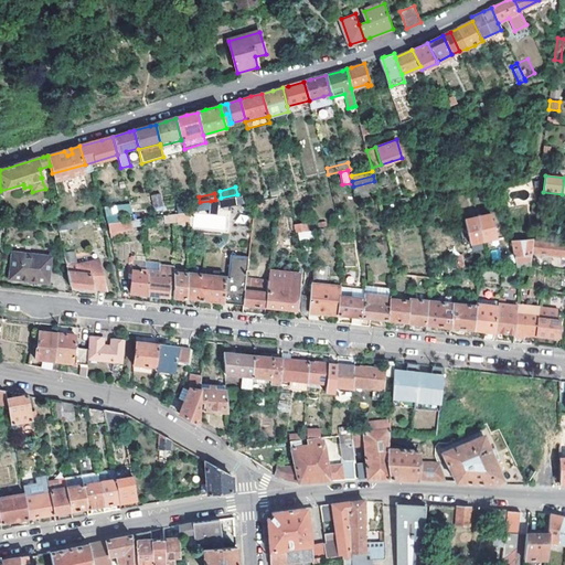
[(219,199),(217,206),(244,200),(243,193),(237,194),(221,198),(220,199),(219,199)]
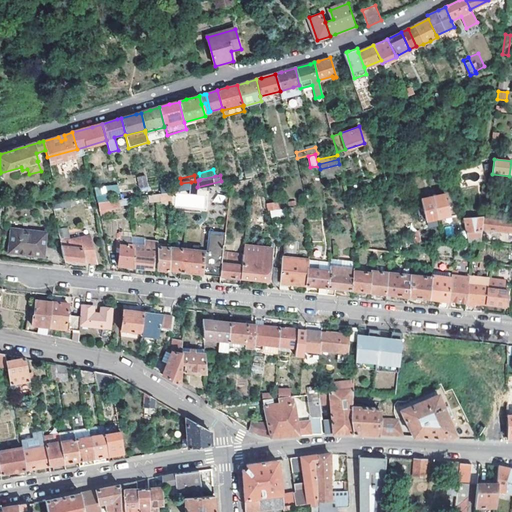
[(143,176),(136,178),(138,185),(145,183),(143,176)]
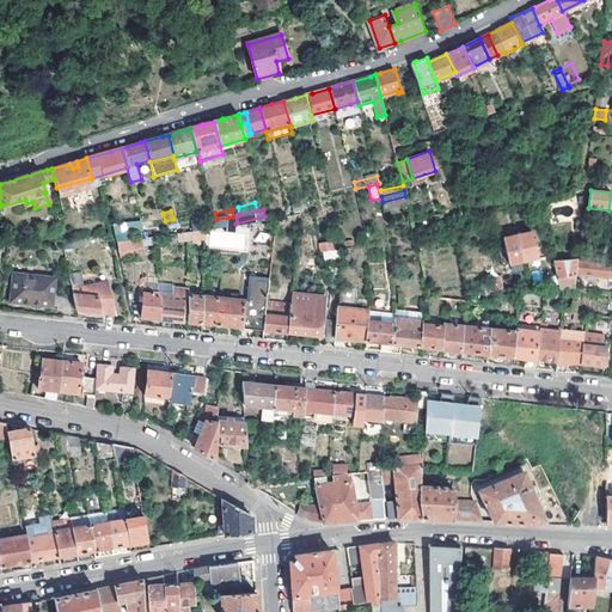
[(233,216),(228,218),(227,227),(226,234),(236,233),(236,224),(237,215),(233,216)]
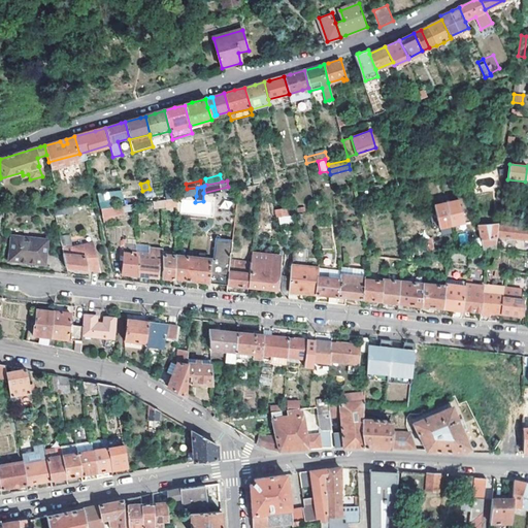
[(121,189),(98,195),(99,202),(111,201),(124,201),(121,189)]
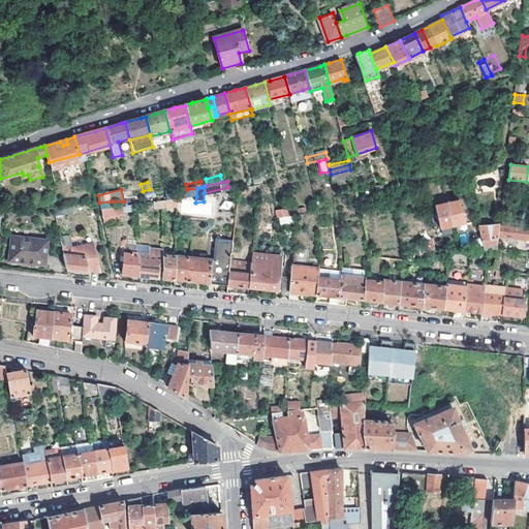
[(150,189),(143,191),(144,197),(154,195),(153,189),(150,189)]
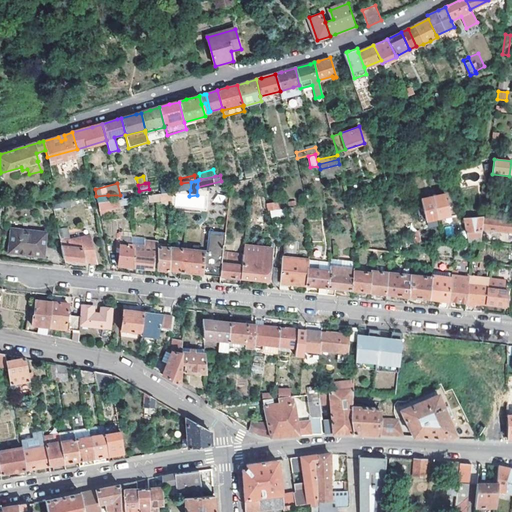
[(160,196),(160,205),(171,203),(171,199),(171,193),(162,195),(160,196)]
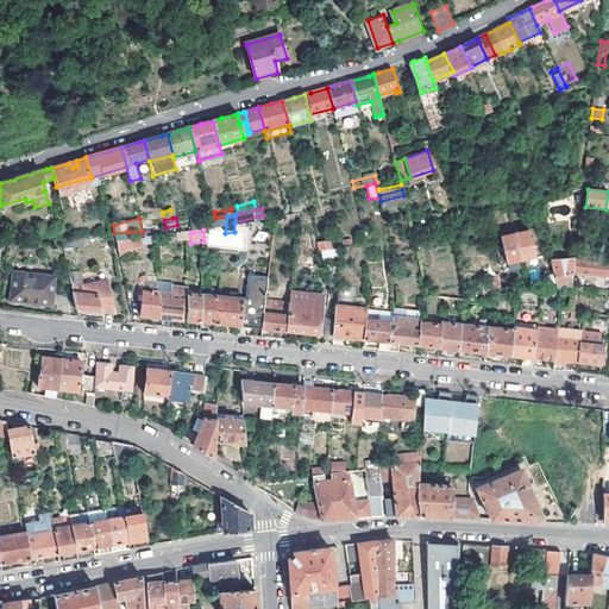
[(332,249),(343,246),(339,232),(333,233),(336,242),(331,242),(332,249)]
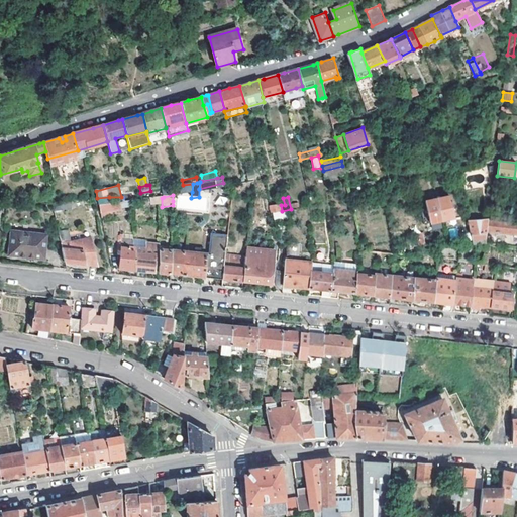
[(162,198),(152,199),(151,209),(162,207),(162,198)]
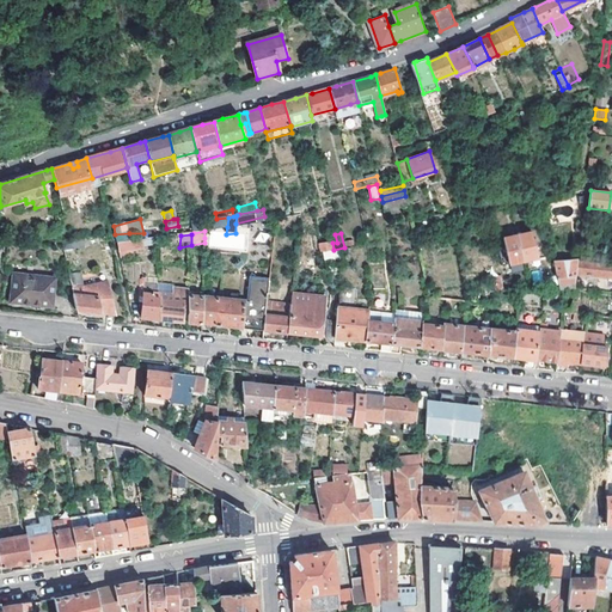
[(532,234),(516,237),(522,262),(537,259),(532,234)]
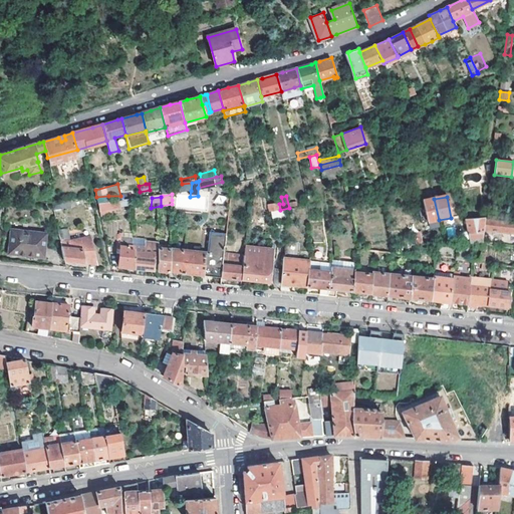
[(439,220),(434,199),(421,202),(426,223),(439,220)]
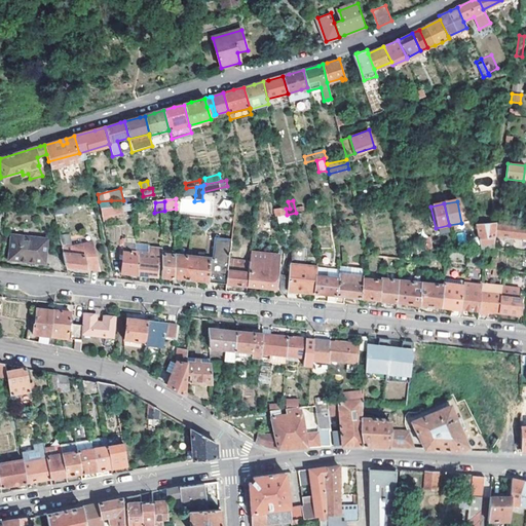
[(71,214),(70,204),(53,207),(53,208),(55,216),(71,214)]
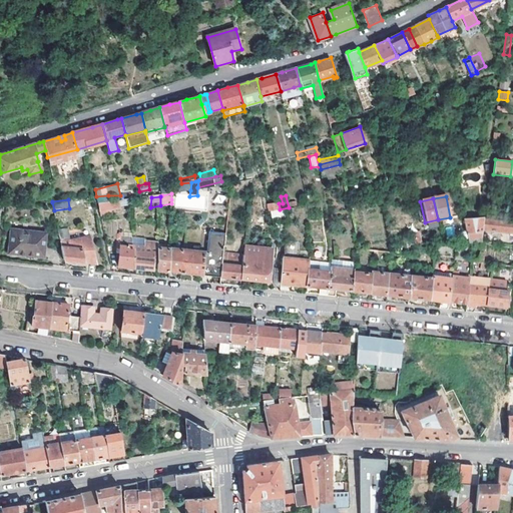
[(490,201),(485,201),(484,210),(494,211),(495,202),(490,201)]
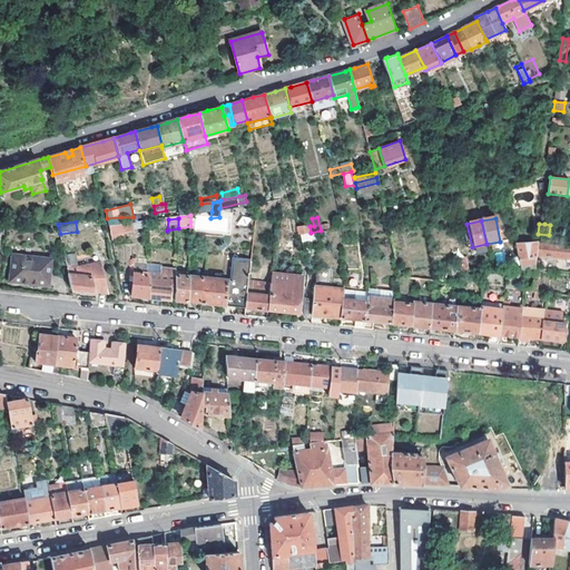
[(126,225),(121,225),(109,226),(111,235),(124,234),(123,232),(127,231),(126,225)]
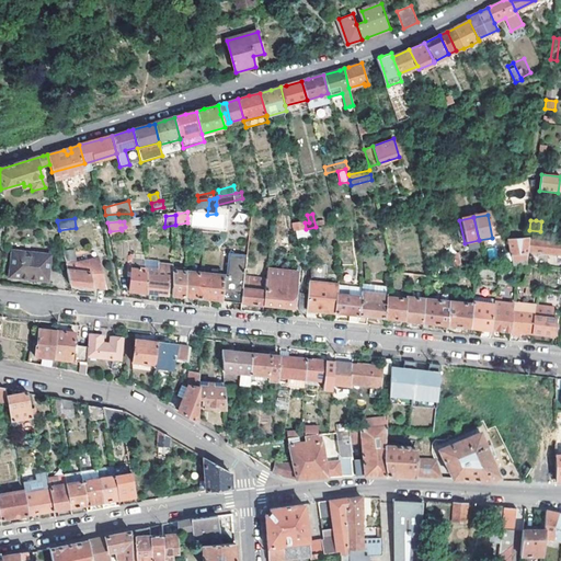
[(109,256),(105,239),(95,240),(100,258),(109,256)]
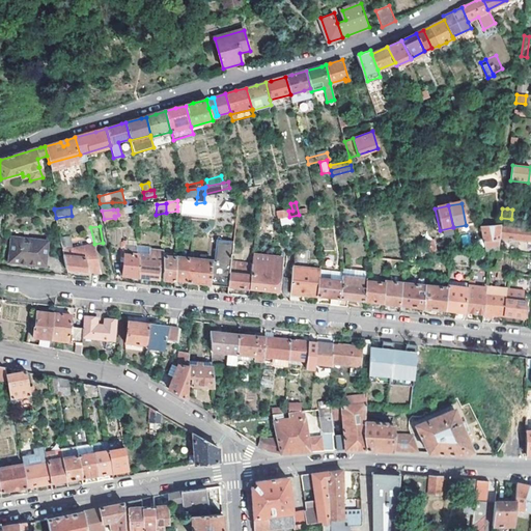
[(498,250),(499,239),(500,227),(480,228),(484,245),(485,251),(498,250)]
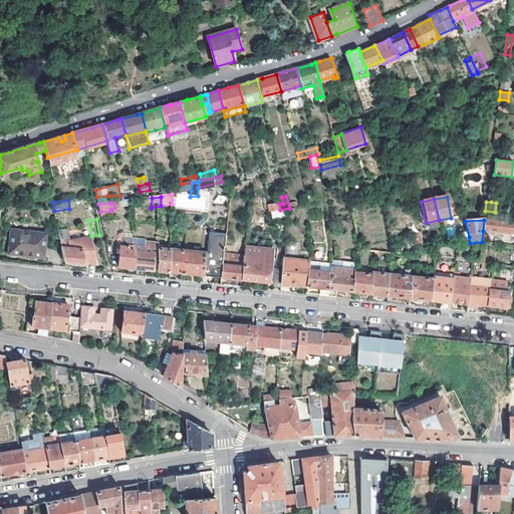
[(483,231),(513,234),(513,223),(484,220),(483,231)]
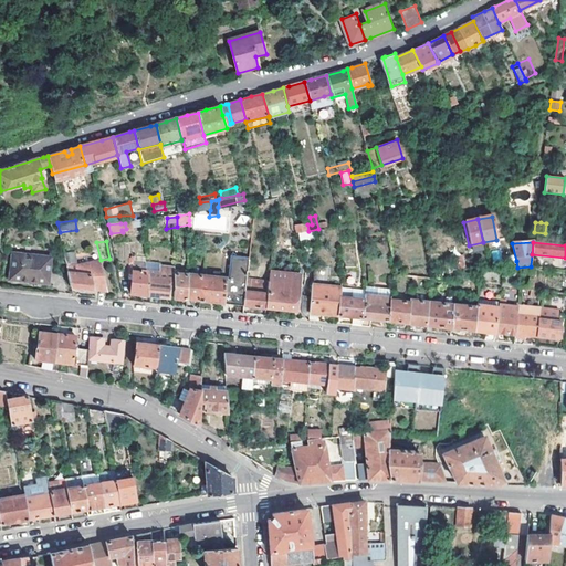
[(48,283),(51,258),(13,252),(10,278),(48,283)]
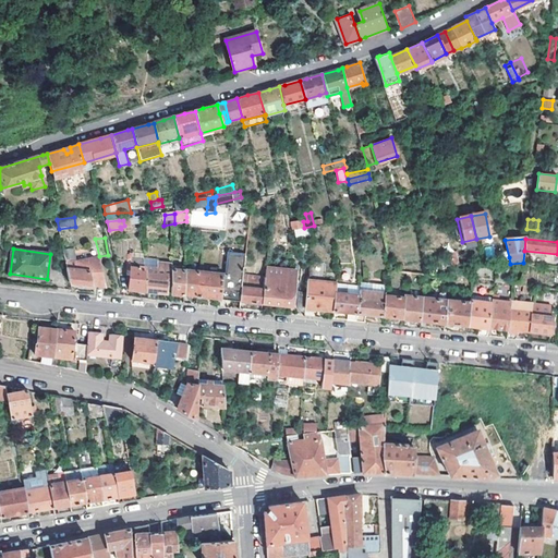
[(64,255),(68,269),(79,264),(75,251),(64,255)]
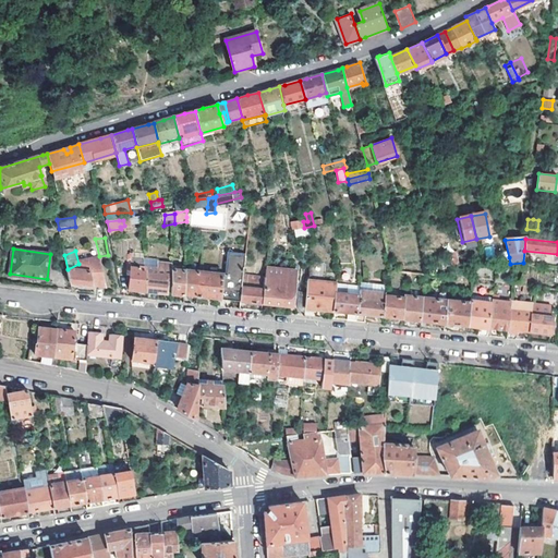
[(145,267),(145,258),(133,257),(130,289),(141,290),(141,293),(145,294),(145,290),(147,291),(145,267)]
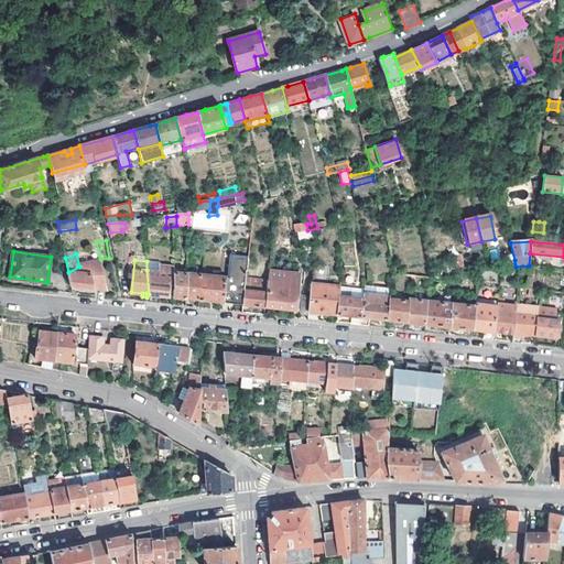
[(88,263),(79,267),(77,272),(84,273),(83,274),(90,275),(88,263)]
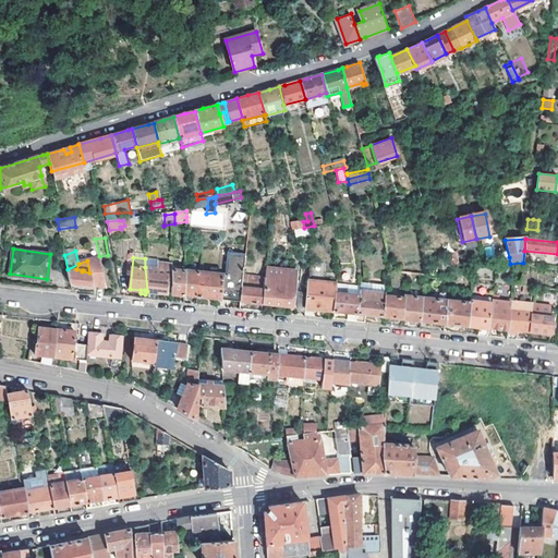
[(185,261),(184,269),(183,295),(197,296),(201,271),(193,270),(193,267),(190,267),(190,261),(185,261)]
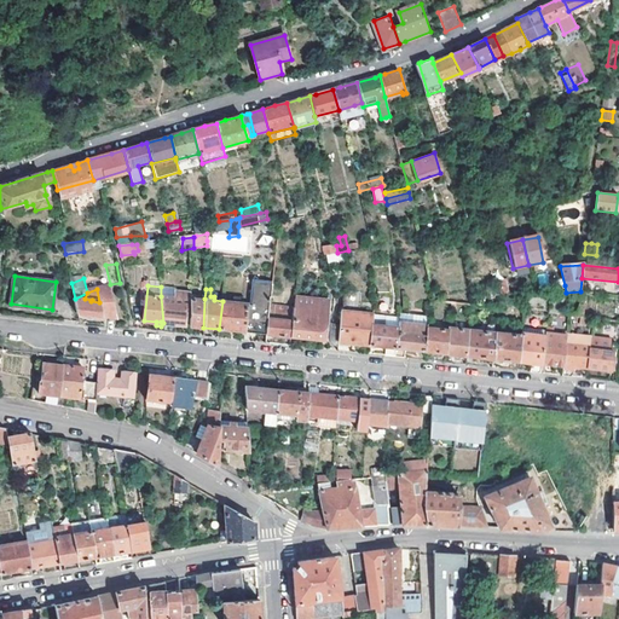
[(85,299),(87,293),(75,299),(79,313),(87,314),(92,316),(103,317),(99,302),(91,301),(92,300),(85,299)]
